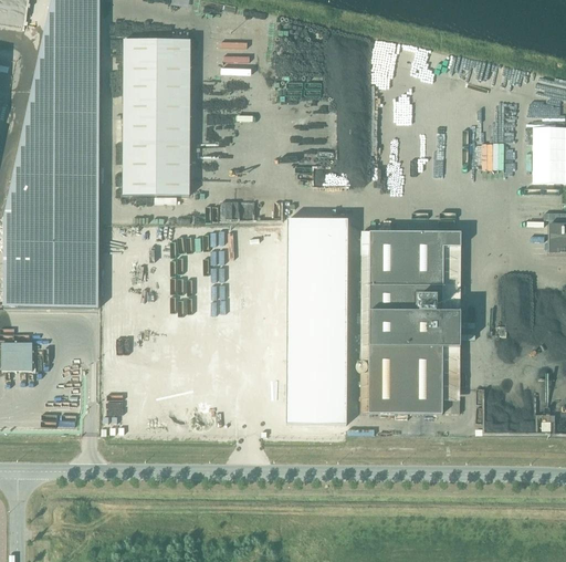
[(189,38),(123,38),(122,193),(189,193),(189,38)]
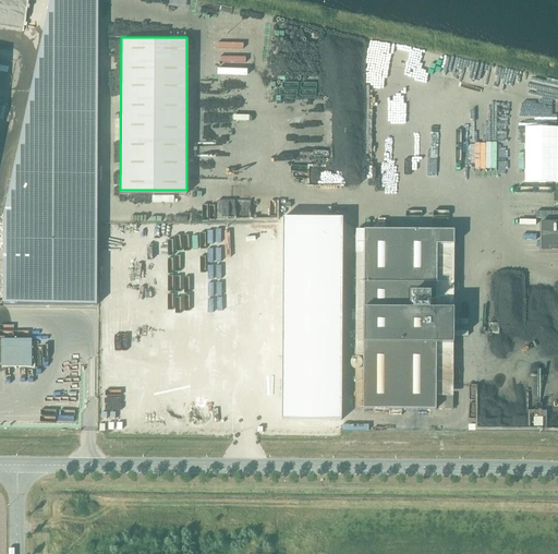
[(557,177),(557,121),(526,121),(525,177),(557,177)]
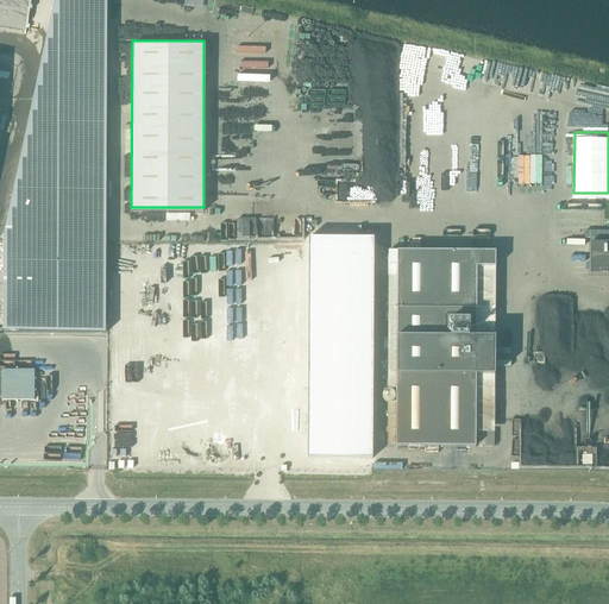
[(374,233),(308,233),(308,239),(307,453),(372,453),(374,259),(374,240),(374,233)]
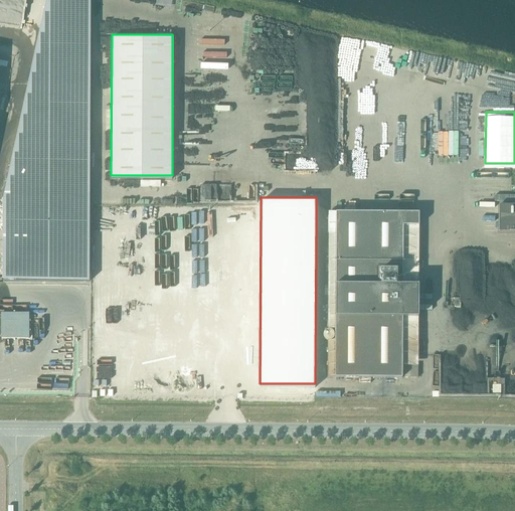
[(514,201),(499,201),(499,228),(514,227),(514,201)]
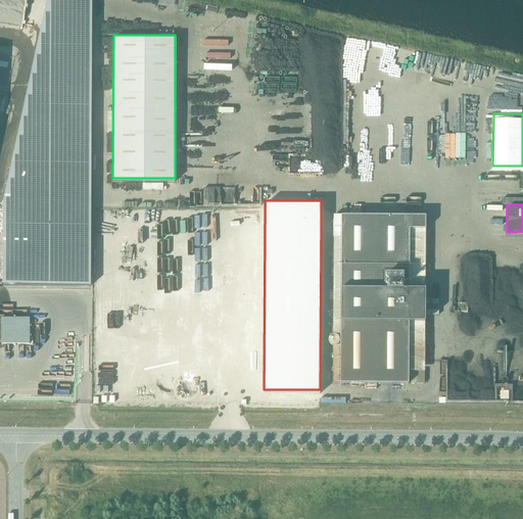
[(408,380),(409,226),(425,226),(425,213),(333,211),(333,234),(341,234),(340,380),(408,380)]
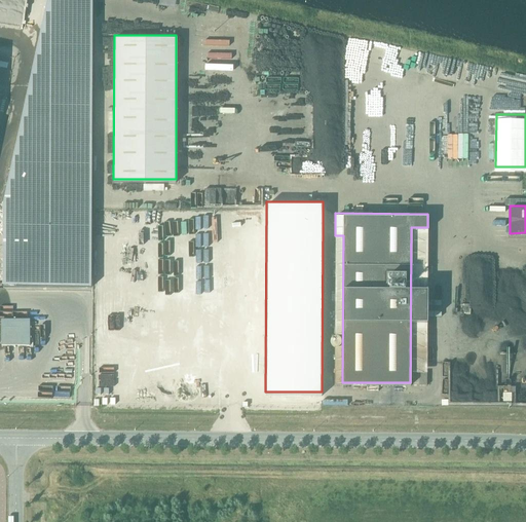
[(426,382),(426,370),(426,369),(413,369),(413,382),(426,382)]
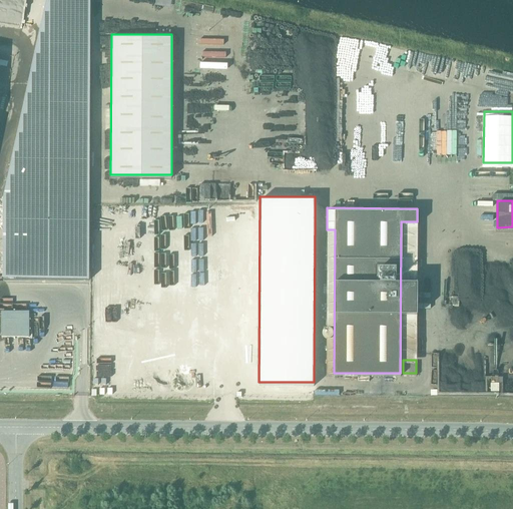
[(498,388),(498,380),(490,380),(490,388),(498,388)]
